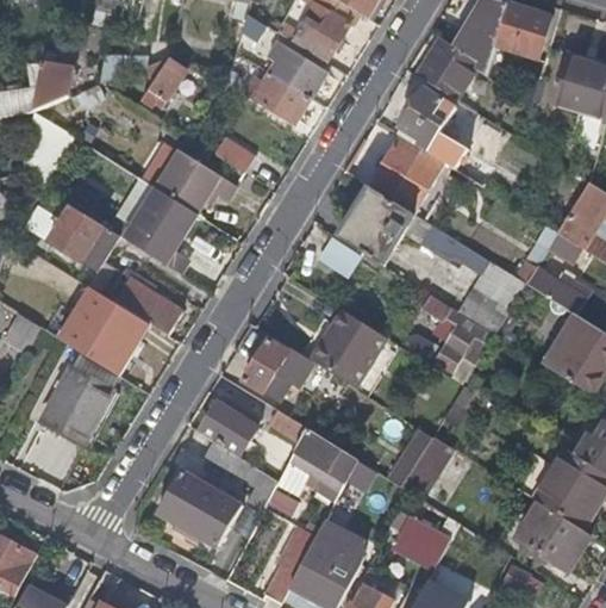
[(95,0),(93,12),(108,14),(110,0),(95,0)]
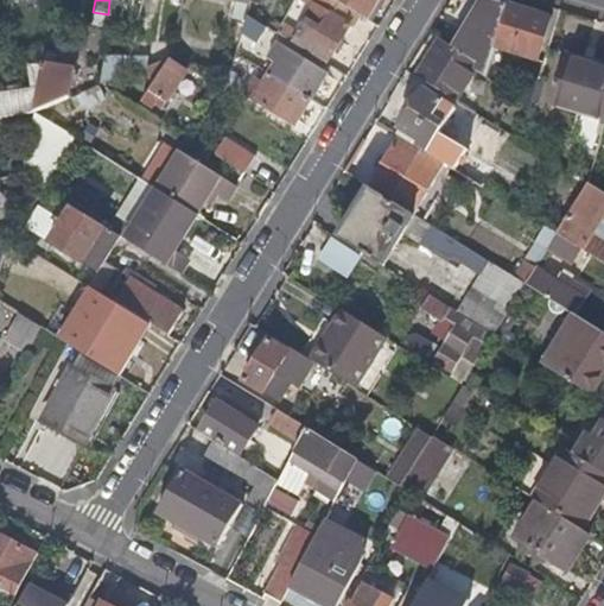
[(325,62),(348,23),(330,12),(336,0),(305,0),(318,7),(310,21),(302,17),(288,39),(325,62)]
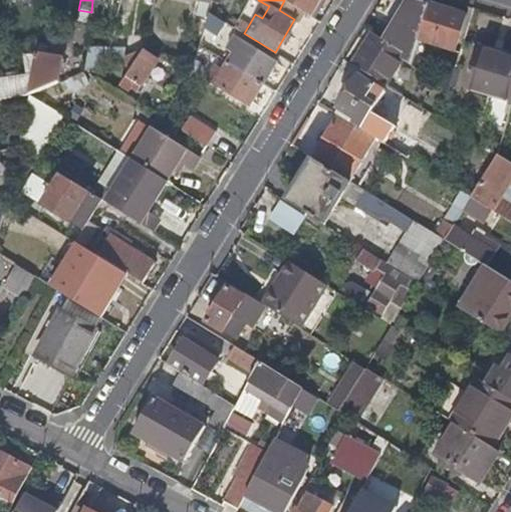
[(279,10),(294,19),(295,20),(301,10),(284,0),(279,10)]
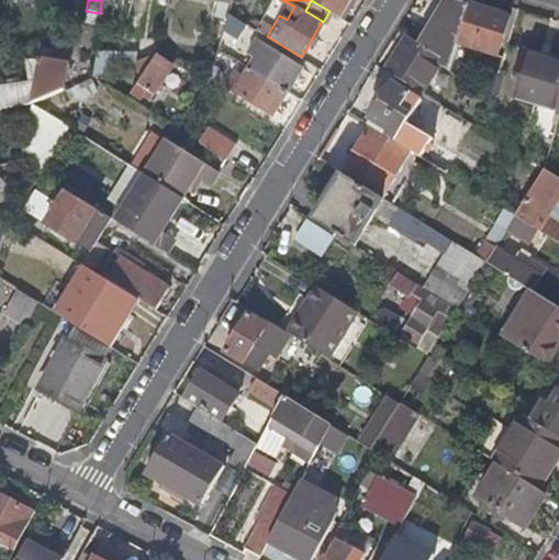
[(311,0),(330,11),(338,17),(347,0),(311,0)]
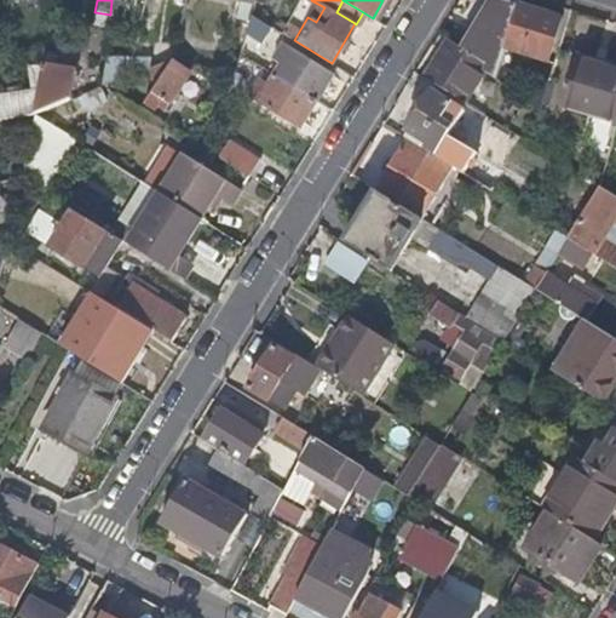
[(488,0),(460,46),(485,64),(483,70),(493,76),(502,46),(516,1),(516,0),(488,0)]
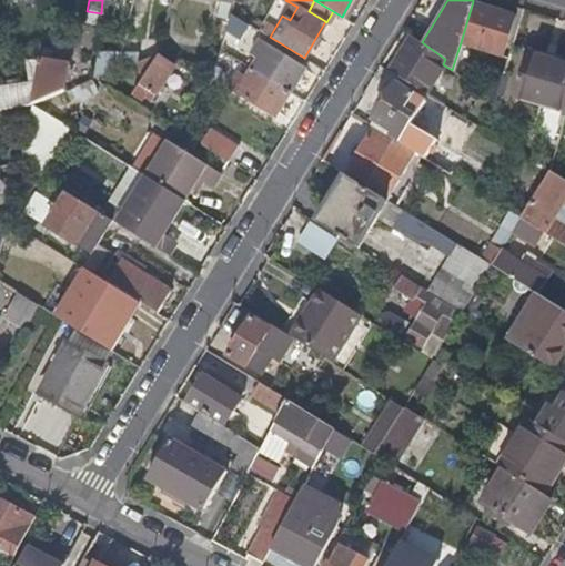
[(513,13),(473,1),(461,42),(502,53),(513,13)]
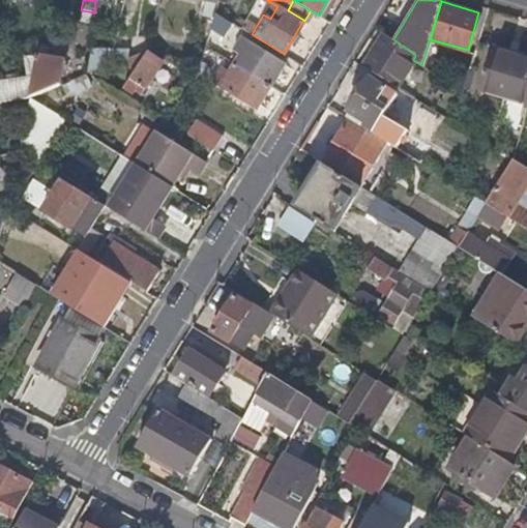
[(223,33),(230,21),(212,10),(208,25),(223,33)]
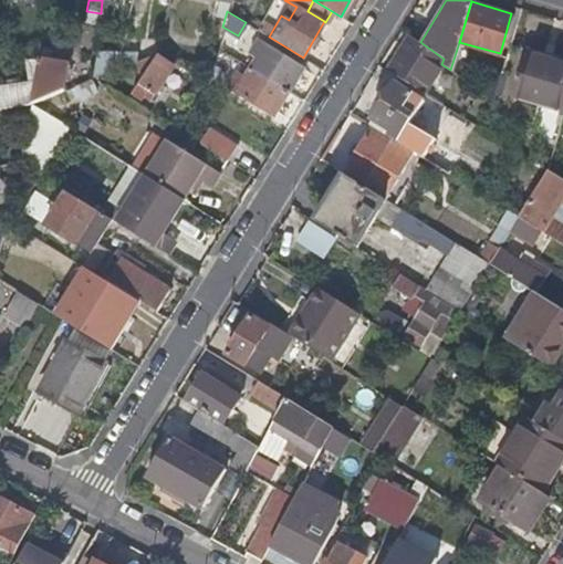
[(423,92),(441,64),(444,59),(420,42),(408,33),(386,70),(423,92)]
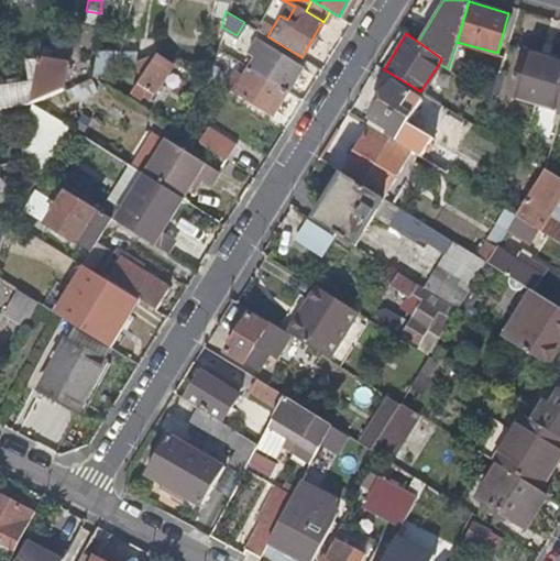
[(252,59),(248,66),(286,89),(302,65),(256,39),(246,56),(252,59)]
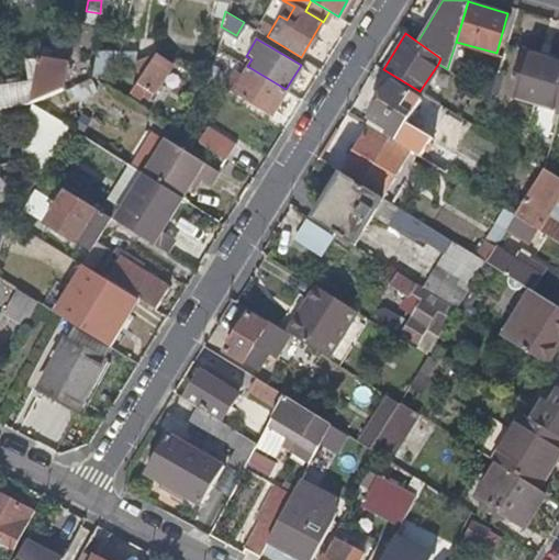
[(136,49),(96,45),(91,76),(129,62),(135,58),(136,49)]
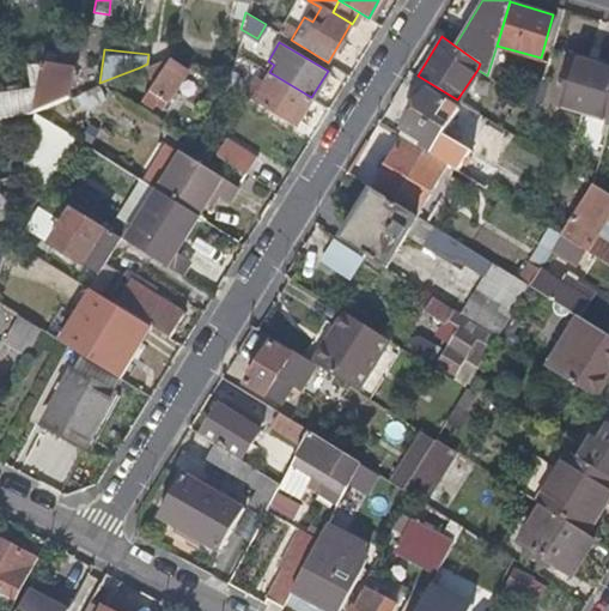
[(187,67),(168,55),(147,64),(140,67),(148,89),(145,95),(160,104),(164,98),(168,100),(187,67)]
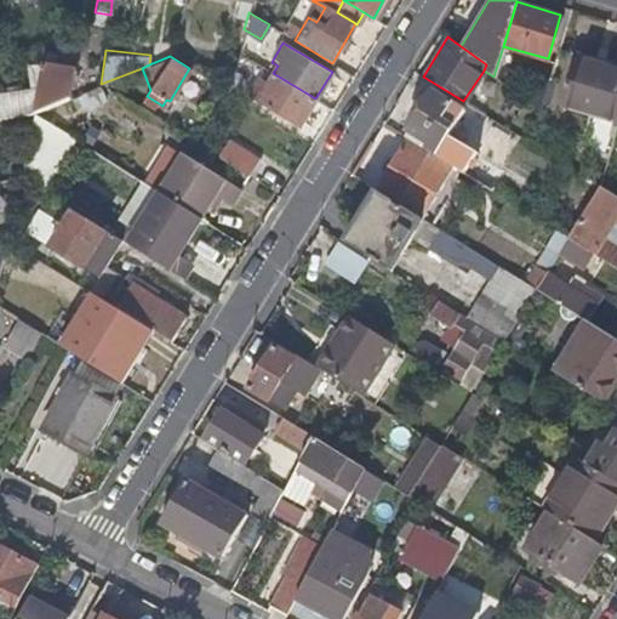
[(560,103),(589,113),(616,121),(616,120),(616,67),(603,63),(601,66),(575,57),(560,103)]
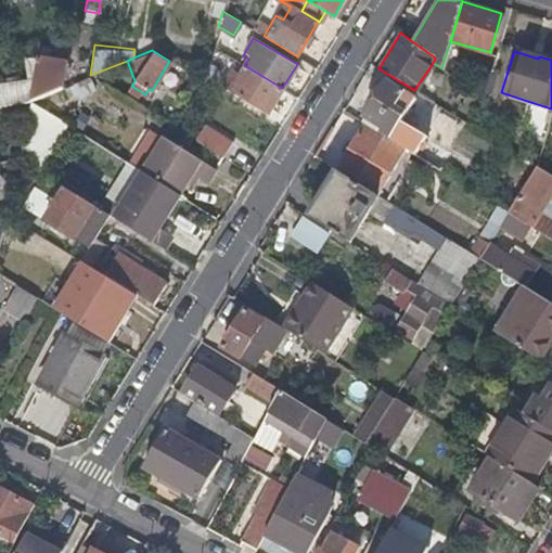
[(65,61),(36,55),(33,78),(28,100),(61,87),(65,61)]
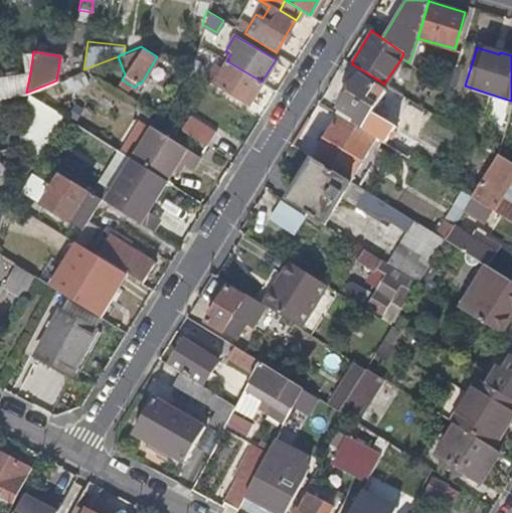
[(247,105),(262,81),(226,60),(223,67),(217,63),(207,79),(247,105)]
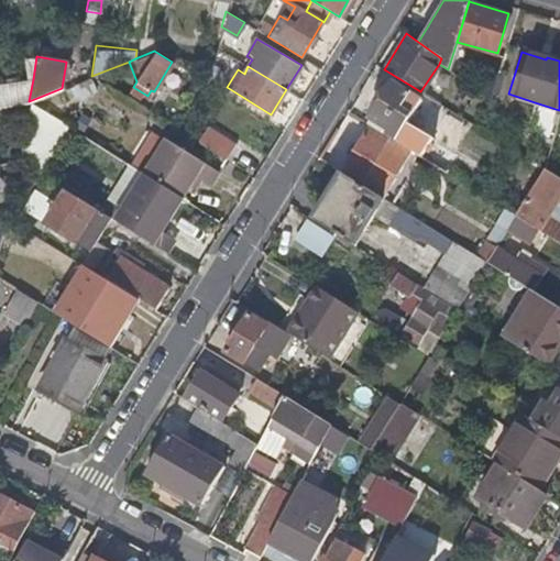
[(486,69),(480,91),(490,97),(497,73),(486,69)]
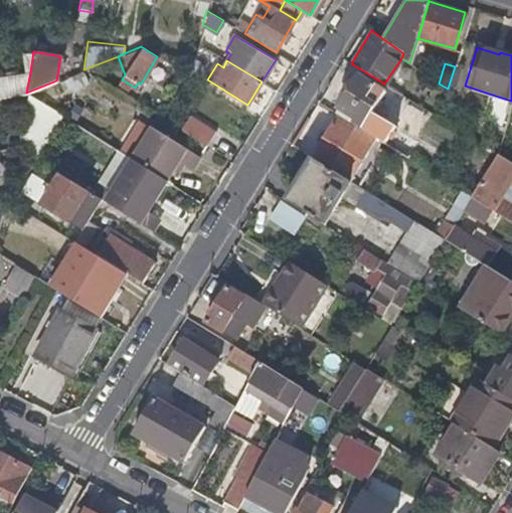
[(0,83),(2,97),(26,93),(30,72),(0,77),(0,83)]
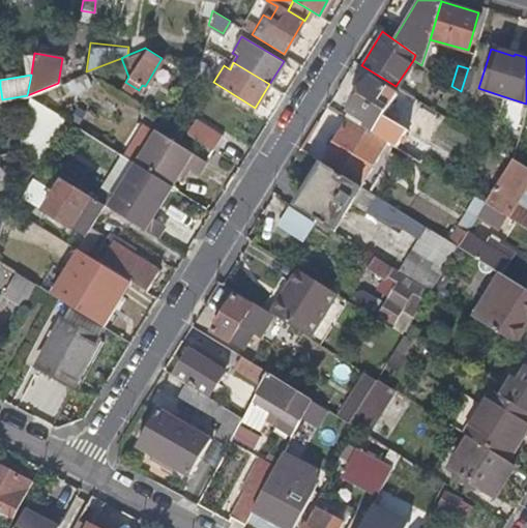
[(386,142),(406,153),(414,140),(379,118),(386,107),(376,101),(384,87),(367,76),(344,115),(348,118),(386,142)]
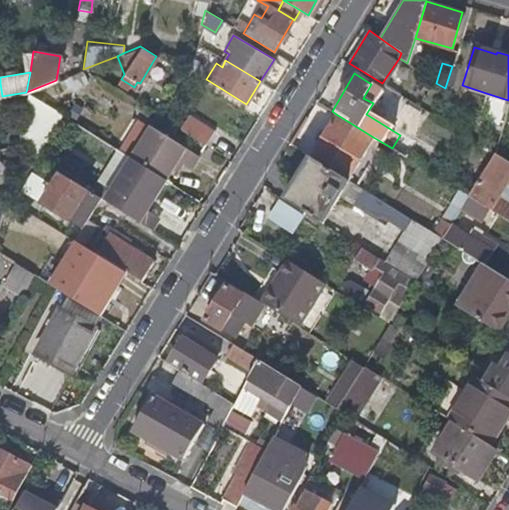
[(33,156),(59,113),(26,92),(16,146),(33,156)]
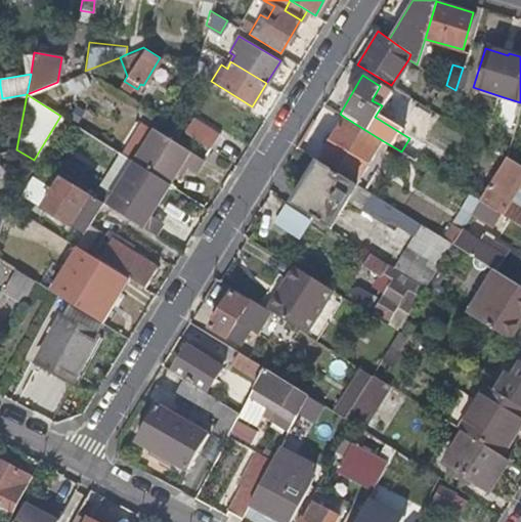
[(493,107),(517,115),(520,102),(497,95),(493,107)]
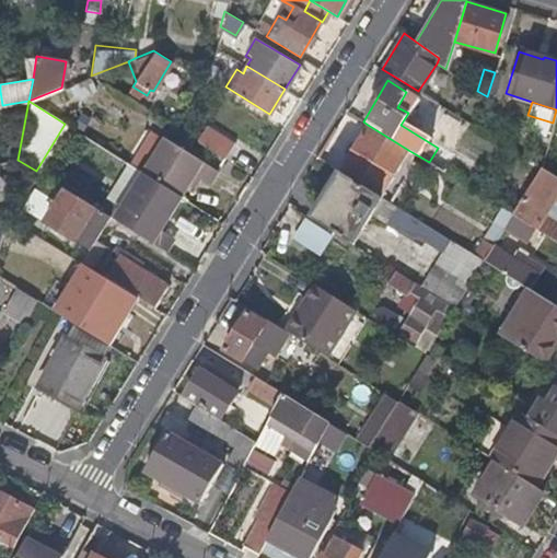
[(368,125),(339,171),(380,196),(408,150),(368,125)]
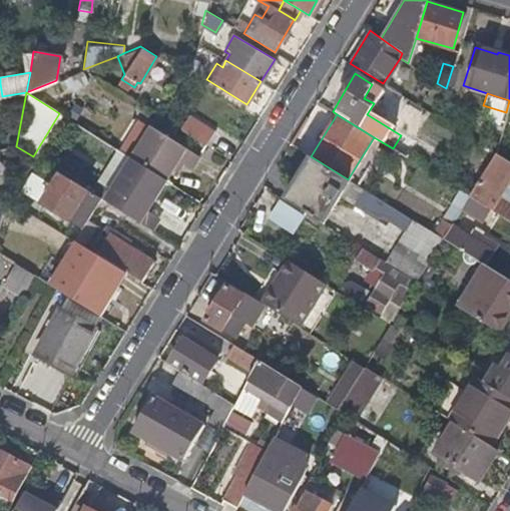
[(179,129),(204,144),(212,131),(188,115),(179,129)]
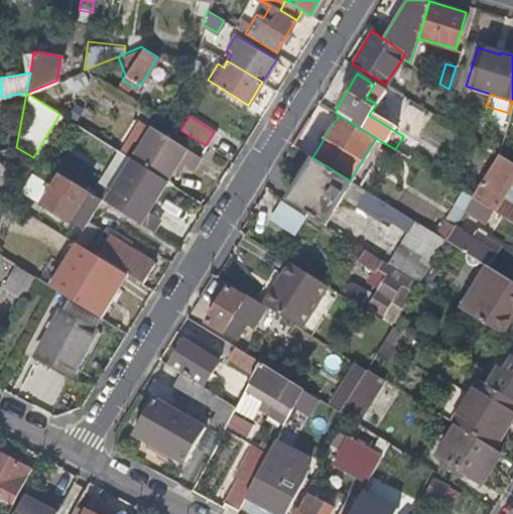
[(180,161),(186,165),(193,169),(201,157),(152,127),(133,159),(168,181),(175,170),(180,161)]
